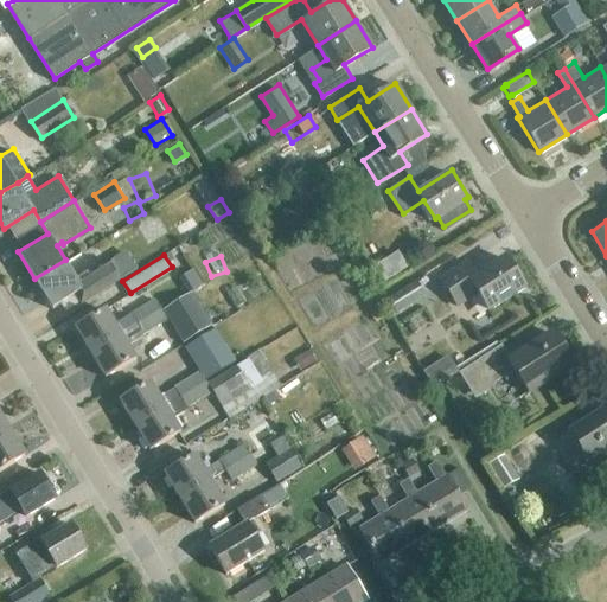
[(489,308),(524,286),(505,256),(471,276),(462,263),(442,276),(458,301),(477,289),(489,308)]
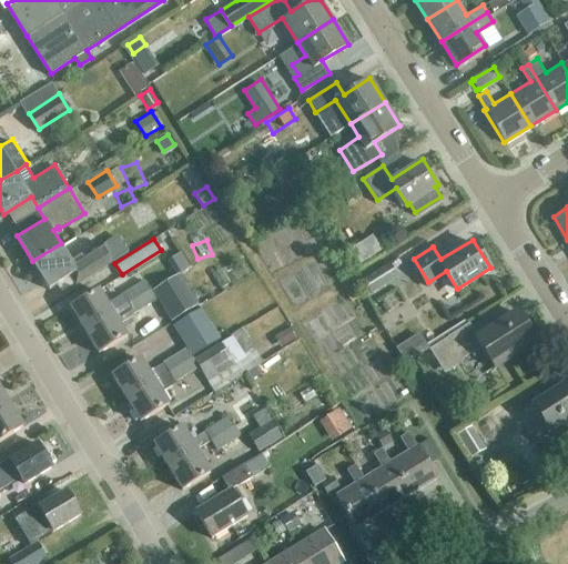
[(102,243),(72,261),(61,243),(32,261),(49,288),(77,270),(81,275),(111,257),(102,243)]
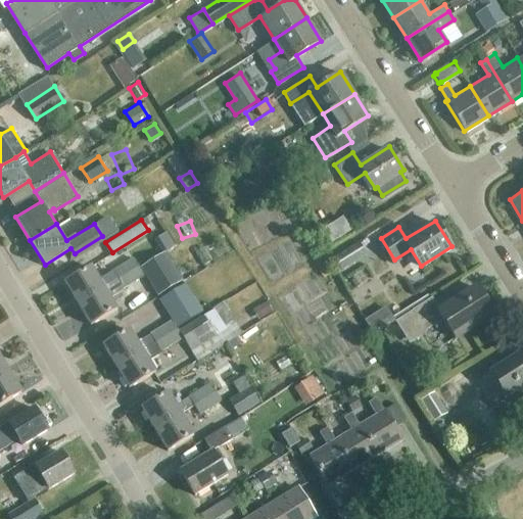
[(342,268),(367,252),(358,239),(333,254),(342,268)]
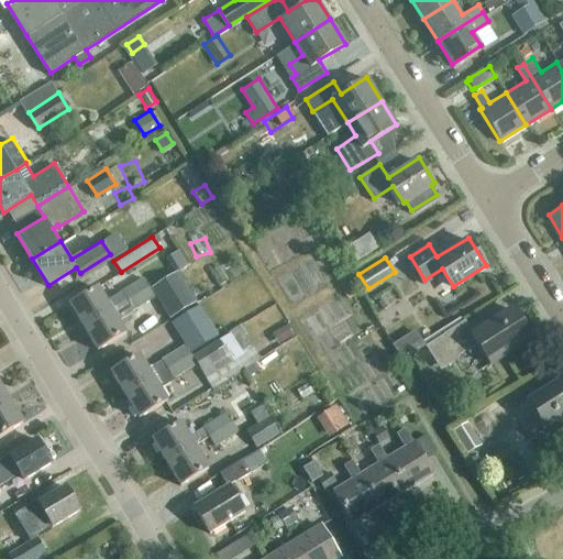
[(177,269),(150,286),(155,293),(169,316),(197,299),(177,269)]
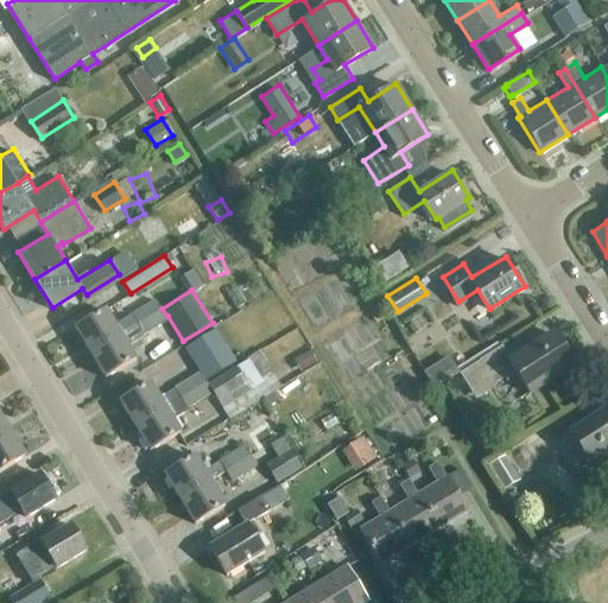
[(89,351),(162,306),(154,296),(130,312),(113,323),(105,309),(74,327),(89,351)]
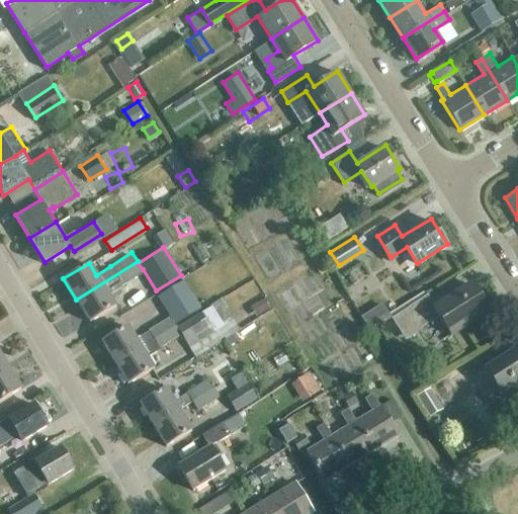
[(138,261),(76,300),(89,321),(114,305),(108,293),(119,286),(121,283),(143,269),(138,263),(138,261)]
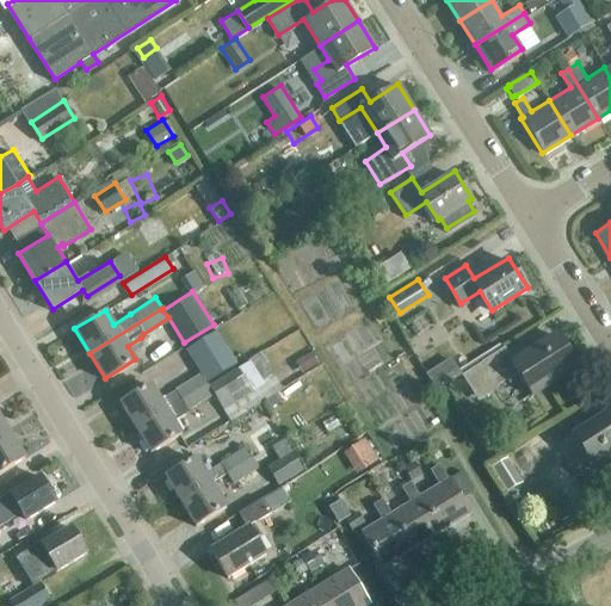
[(207,382),(236,364),(215,331),(186,348),(199,370),(207,382)]
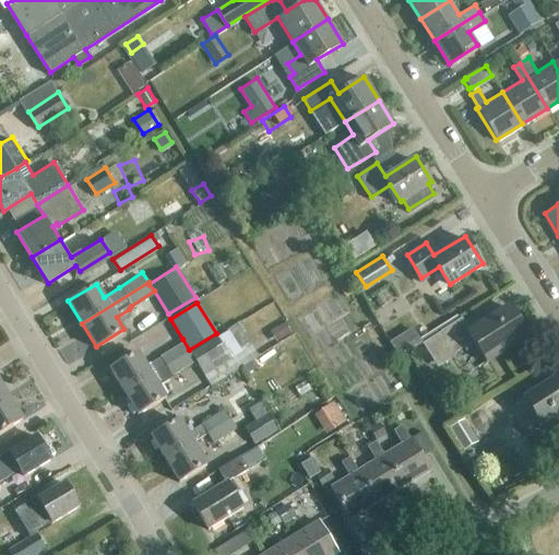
[(453,353),(453,350),(454,352),(474,340),(486,359),(527,334),(509,305),(470,329),(461,316),(440,328),(441,330),(424,341),(438,363),(453,353)]
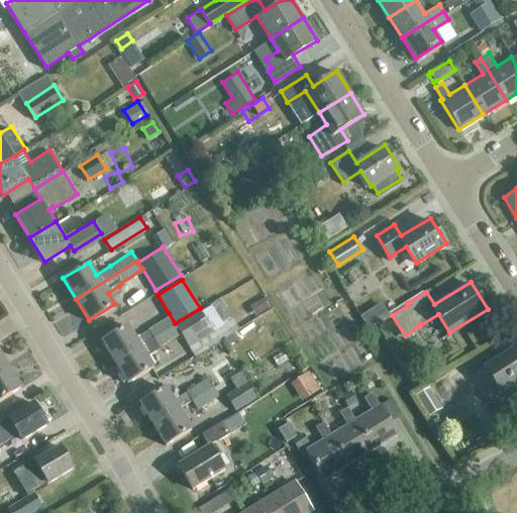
[(222,296),(200,309),(214,331),(225,324),(235,317),(222,296)]
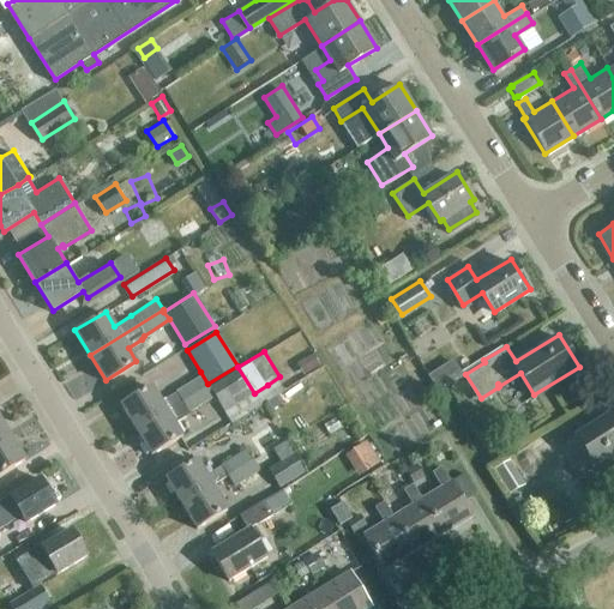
[(440,365),(428,372),(438,389),(450,381),(440,365)]
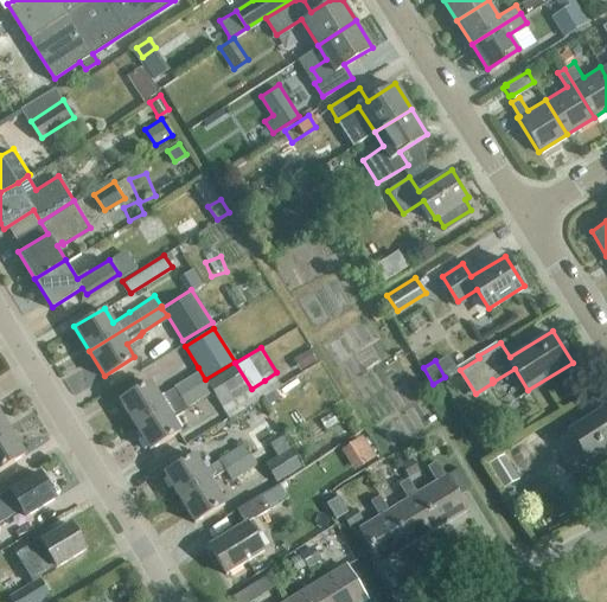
[(223,407),(251,389),(235,363),(235,362),(205,379),(212,390),(223,407)]
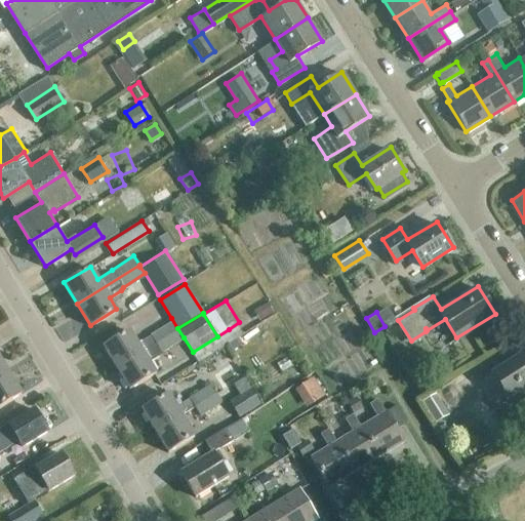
[(150,332),(136,342),(128,329),(103,345),(116,366),(177,328),(171,318),(150,332)]
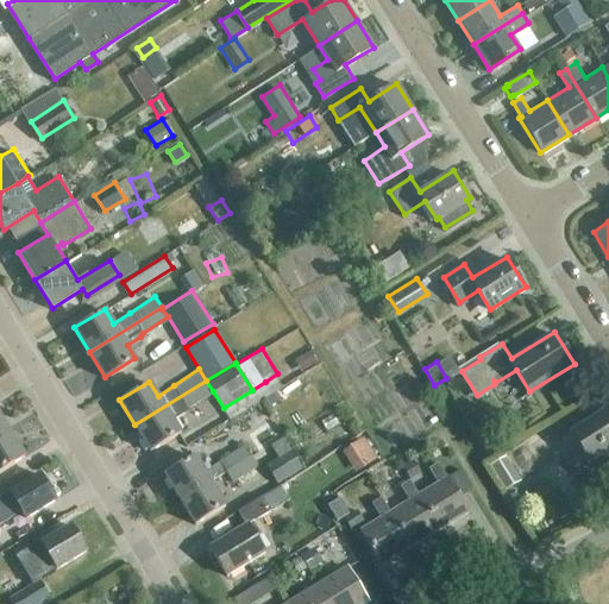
[(206,381),(135,425),(149,450),(179,431),(171,419),(188,408),(187,407),(213,391),(206,381)]
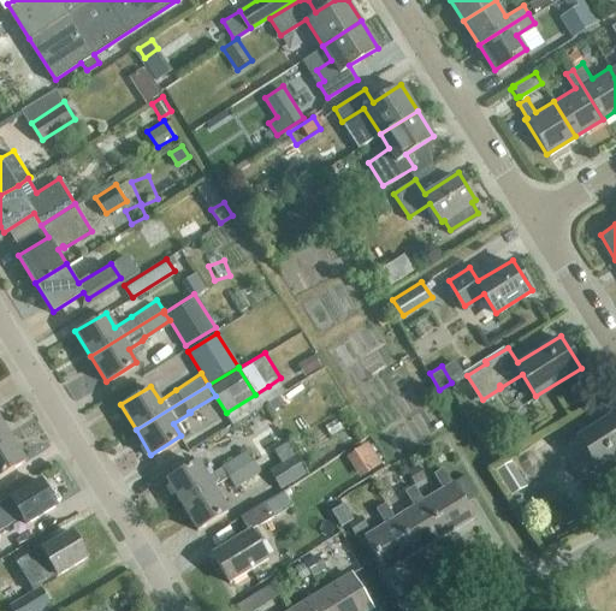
[(566,461),(564,460),(584,448),(594,467),(615,452),(615,423),(610,415),(582,433),(575,421),(550,437),(548,434),(531,444),(549,470),(566,461)]
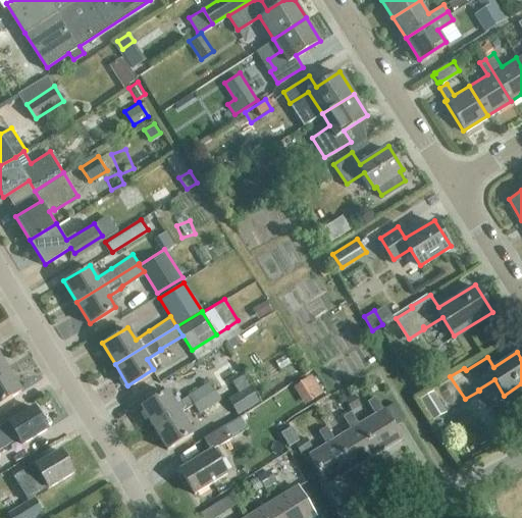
[(231,358),(212,370),(221,384),(241,373),(242,372),(232,357),(231,358)]
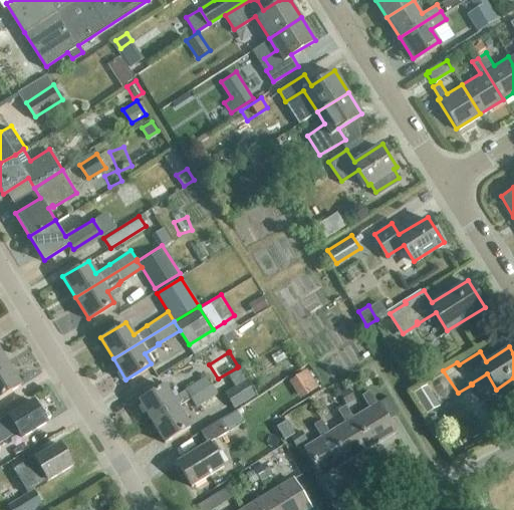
[(0,396),(20,384),(7,362),(0,366),(0,396)]
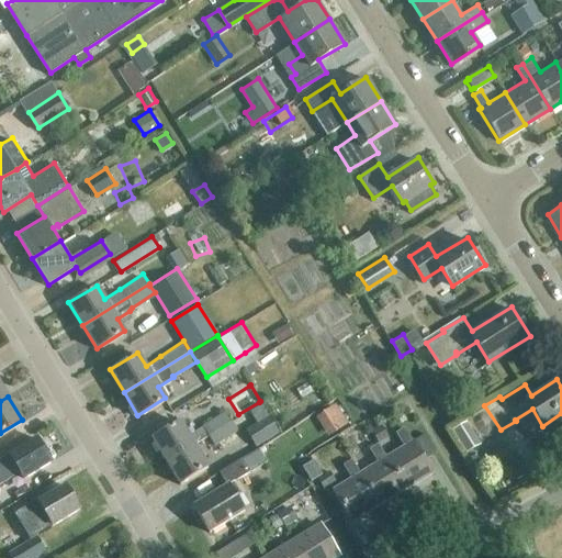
[(201,424),(188,433),(179,420),(152,436),(165,459),(232,419),(225,409),(201,424)]
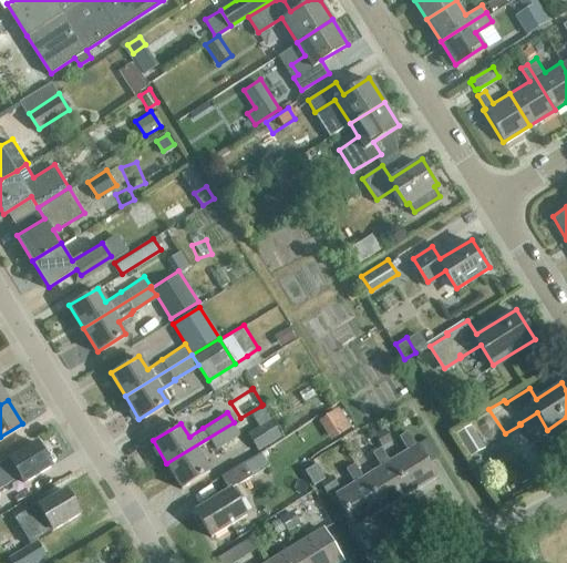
[(234,422),(166,463),(181,485),(208,469),(200,456),(215,447),(239,432),(234,422)]
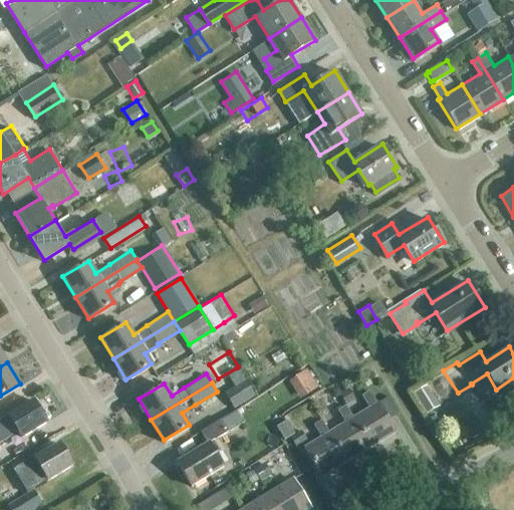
[(436,407),(424,386),(415,392),(427,413),(436,407)]
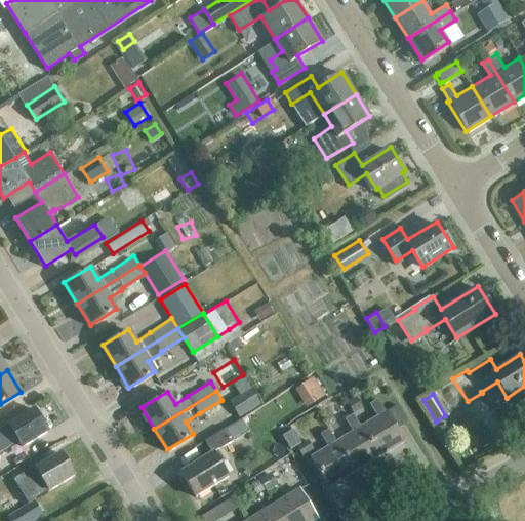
[(360,425),(378,455),(404,440),(386,410),(377,397),(370,402),(377,414),(361,425),(360,425)]
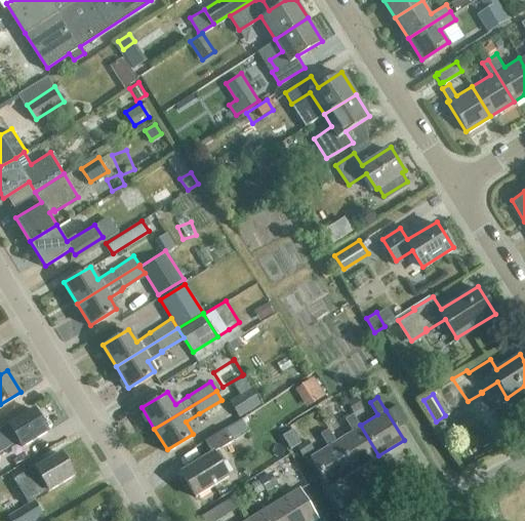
[(0,446),(3,445),(16,436),(23,445),(48,430),(34,406),(0,427),(0,446)]
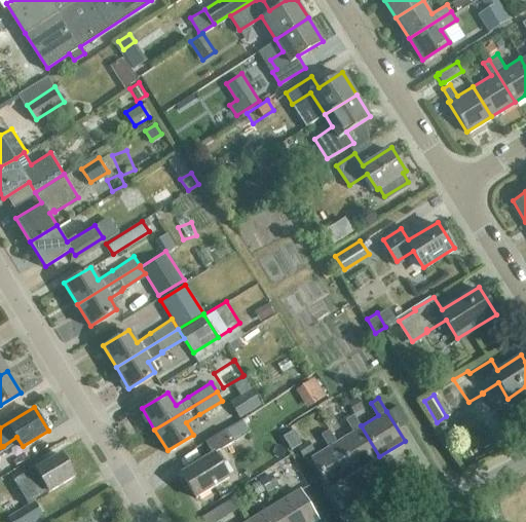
[(354,471),(379,456),(361,425),(362,425),(354,413),(346,418),(353,431),(337,440),(336,441),(354,471)]
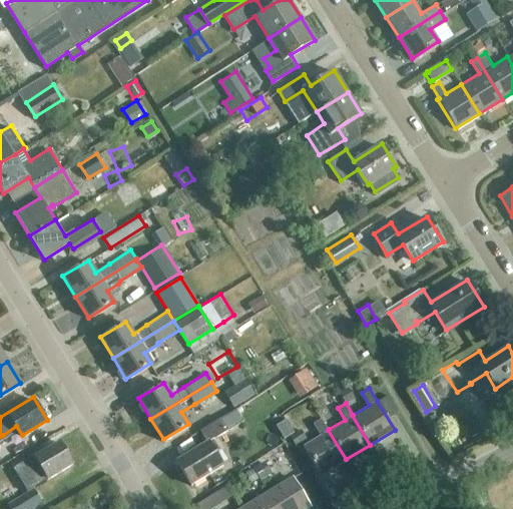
[(211,438),(227,429),(220,417),(200,429),(207,441),(176,460),(191,484),(223,464),(214,451),(218,449),(211,438)]
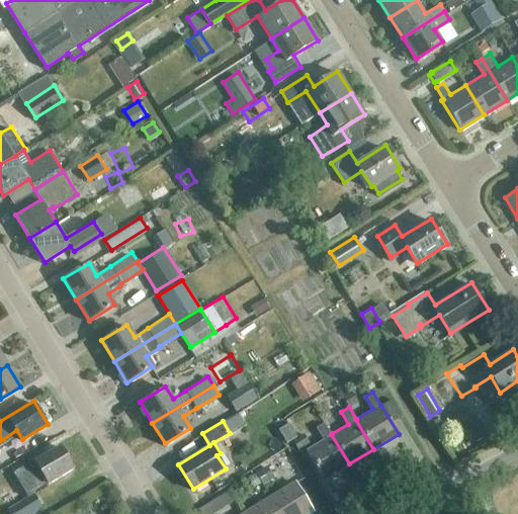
[(331,434),(332,433),(325,422),(316,427),(324,439),(307,450),(325,479),(349,463),(331,434)]
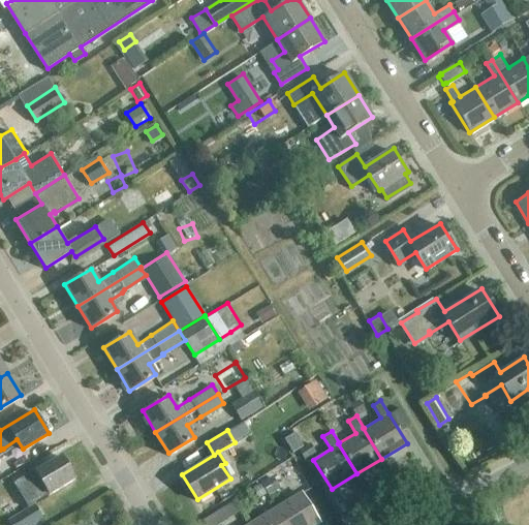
[(303,444),(296,432),(285,437),(292,451),(303,444)]
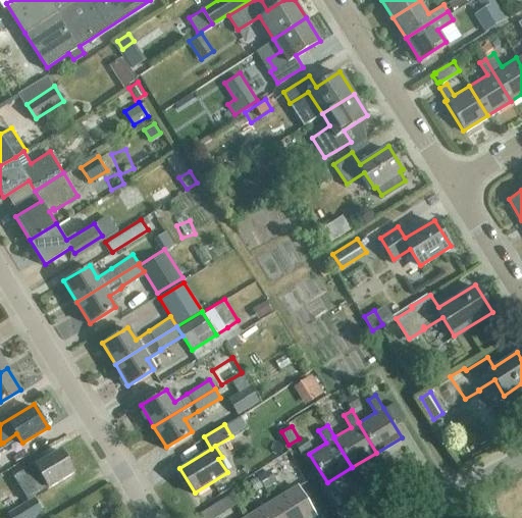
[(305,436),(295,443),(301,451),(311,445),(305,436)]
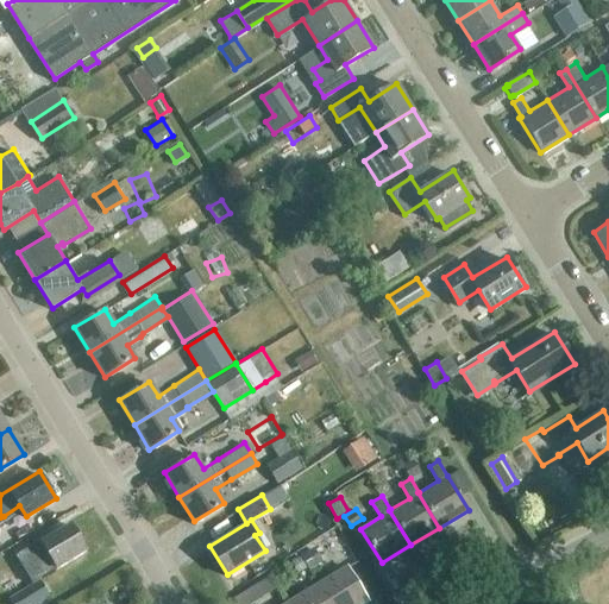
[(57,567),(87,549),(70,522),(24,551),(33,567),(50,557),(57,567)]
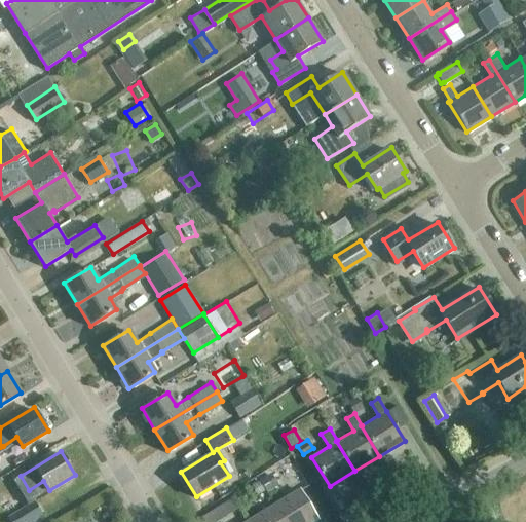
[(259,478),(253,483),(258,492),(265,487),(259,478)]
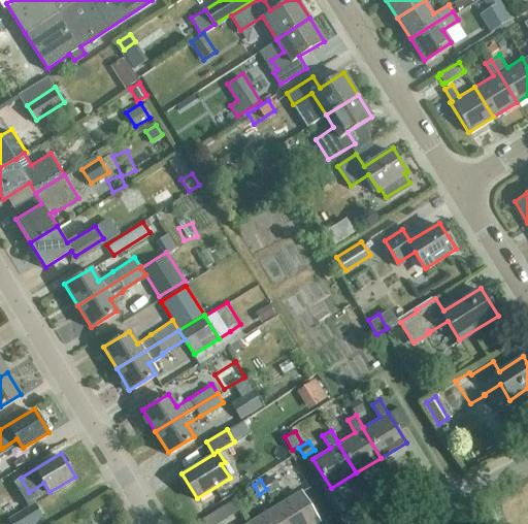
[(276,505),(287,523),(311,523),(319,520),(301,490),(276,505)]
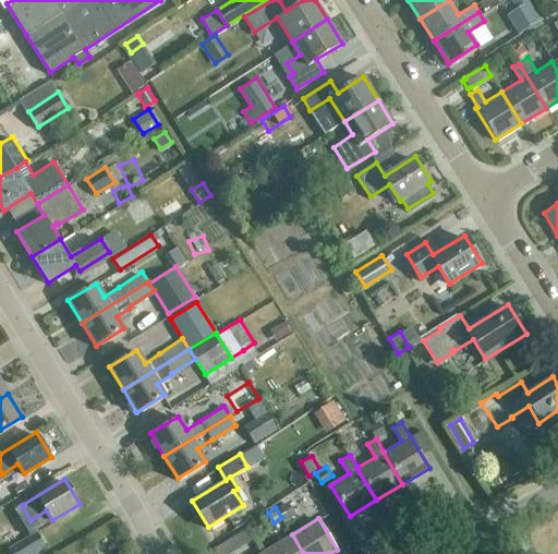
[(247,526),(232,536),(239,546),(254,537),(247,526)]
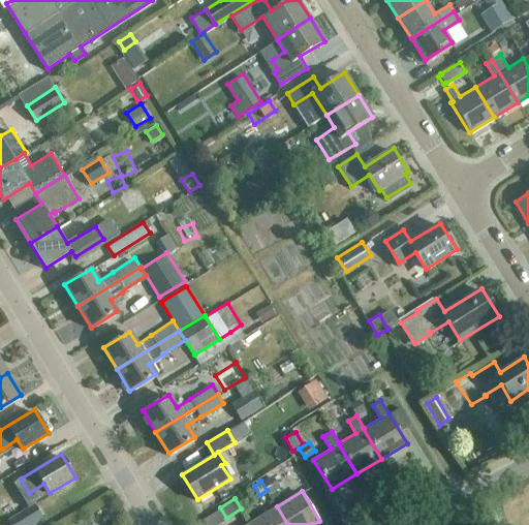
[(12,524),(29,524),(42,517),(33,502),(8,518),(12,524)]
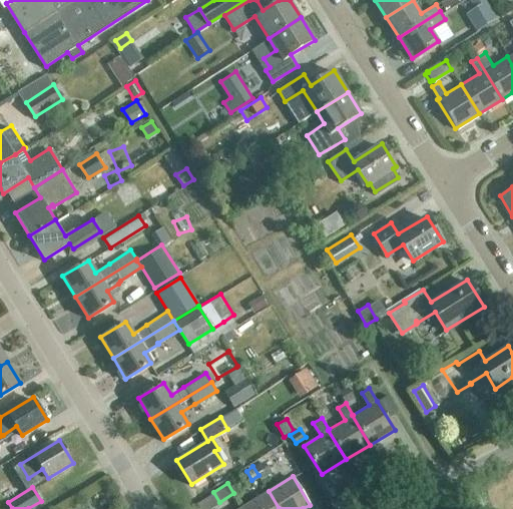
[(244,506),(246,508),(279,508),(269,491),(244,506)]
